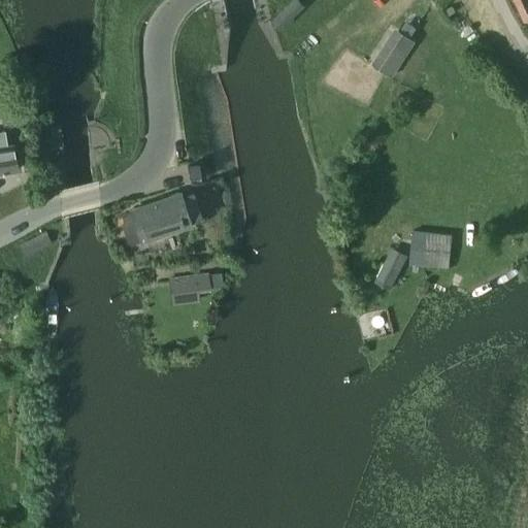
[(285,58),(267,28),(261,0),(257,0),(260,13),(258,14),(259,18),(260,18),(260,20),(259,20),(260,24),(261,24),(262,25),(260,26),(261,30),(283,62),(290,60),(294,59),(294,56),(285,58)]
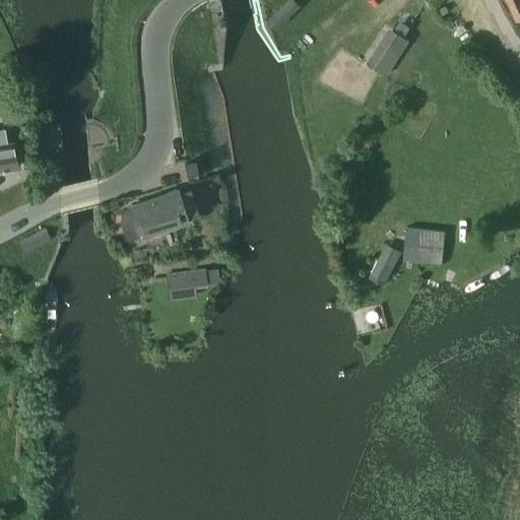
[(519,0),(506,0),(517,22),(519,20),(519,0)]
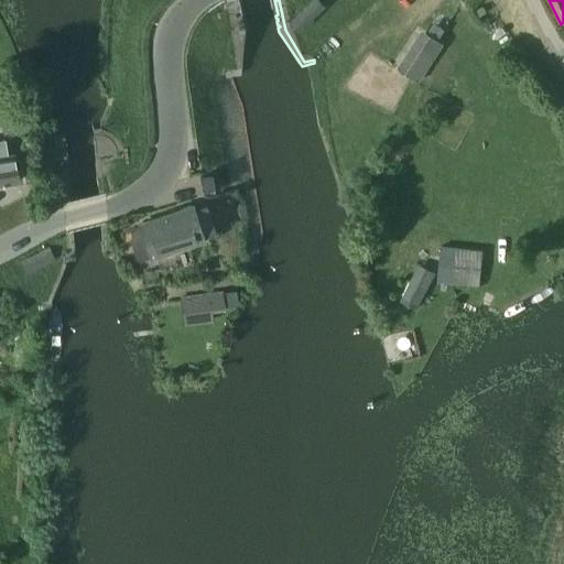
[(308,34),(333,11),(325,2),(301,25),(308,34)]
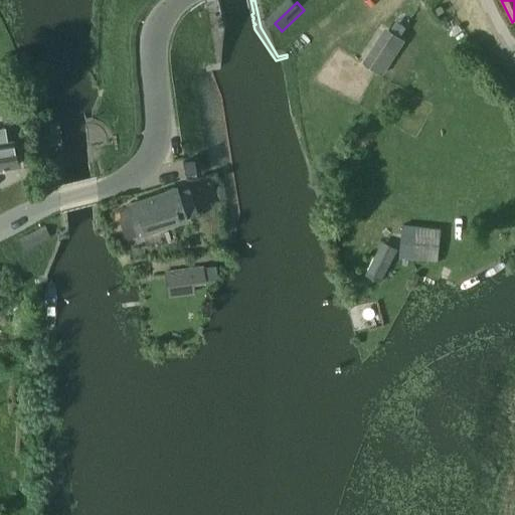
[(436,10),(439,16),(446,12),(443,7),(436,10)]
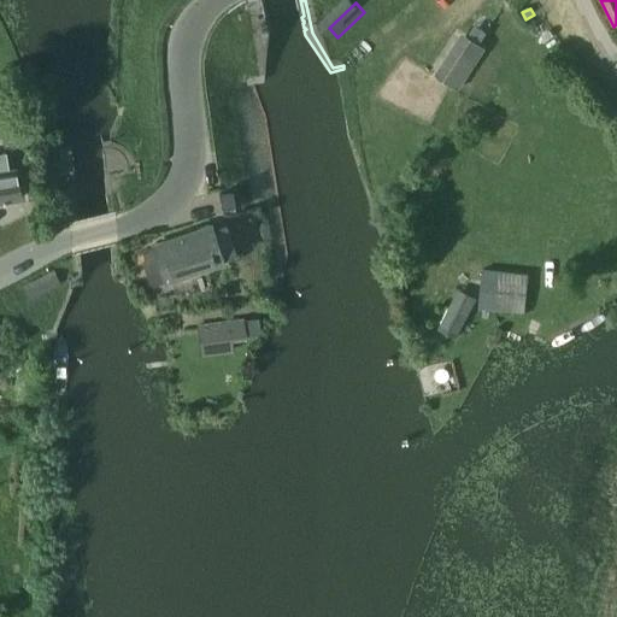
[(434,75),(459,90),(485,50),(460,34),(434,75)]
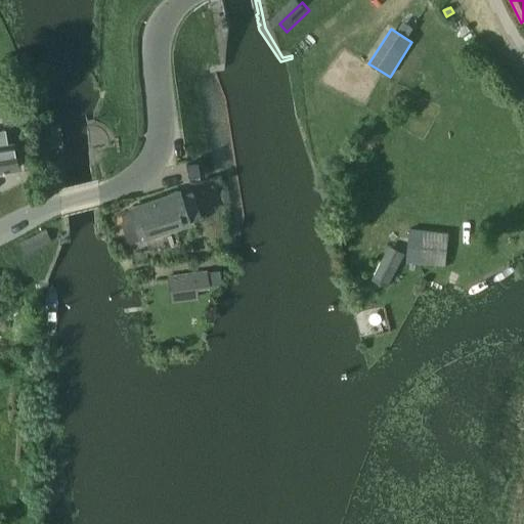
[(98,209),(95,180),(93,162),(113,160),(112,151),(111,146),(108,142),(105,139),(102,136),(98,134),(94,133),(92,132),(95,121),(102,122),(103,118),(95,116),(91,116),(88,131),(85,132),(85,137),(89,137),(91,138),(93,138),(95,139),(98,141),(100,142),(102,144),(104,147),(105,150),(106,156),(87,157),(90,188),(93,216),(93,220),(95,220),(97,241),(95,241),(95,246),(97,246),(97,247),(95,247),(96,252),(104,252),(118,270),(120,269),(106,247),(101,247),(98,209)]
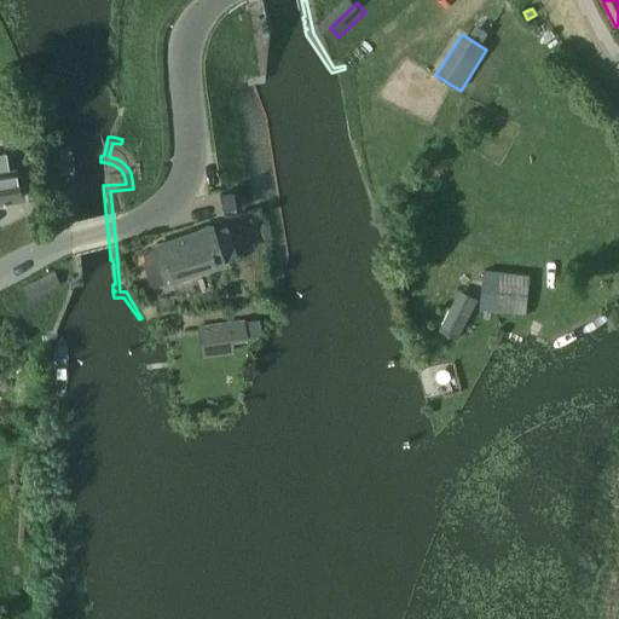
[(0,203),(19,201),(19,196),(21,194),(19,186),(17,184),(15,171),(7,172),(4,155),(0,155),(0,203)]
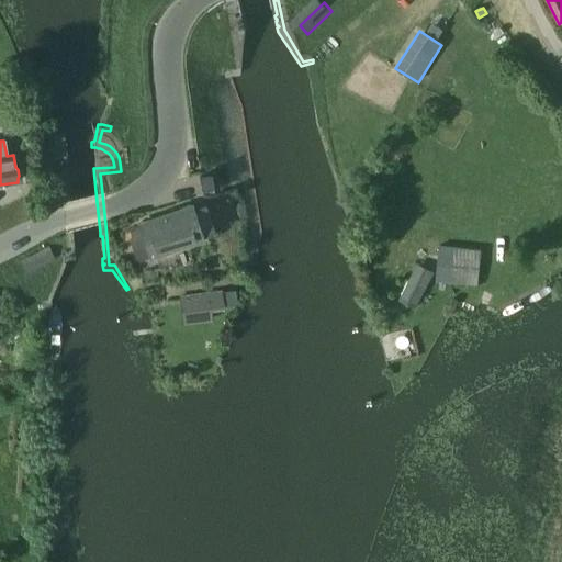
[(202,190),(213,188),(210,175),(199,177),(202,190)]
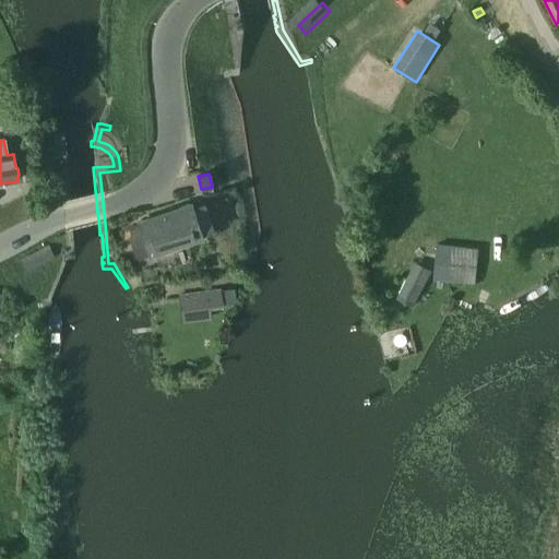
[(205,203),(191,209),(190,206),(139,224),(127,227),(129,236),(128,240),(133,257),(138,259),(150,256),(201,238),(201,237),(214,232),(205,203)]
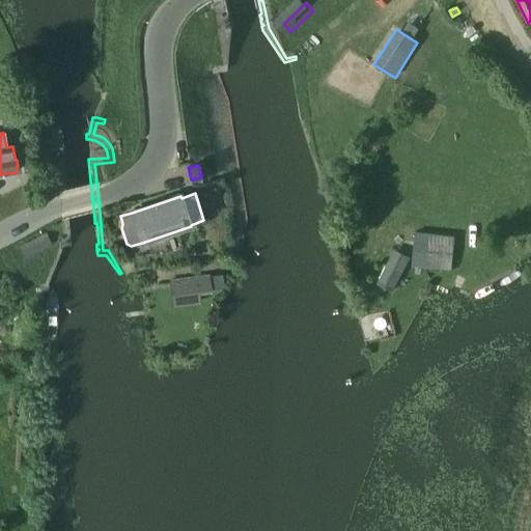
[(454,235),(429,232),(403,231),(403,239),(397,239),(396,250),(394,249),(375,286),(390,294),(410,258),(412,259),(411,267),(412,267),(411,277),(423,279),(424,267),(451,270),(454,235)]
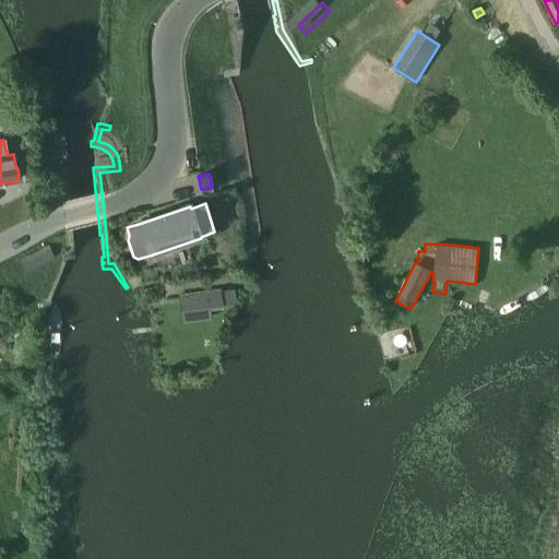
[(219,289),(178,295),(181,323),(212,319),(210,309),(224,308),(223,305),(228,304),(226,292),(221,293),(219,289)]
